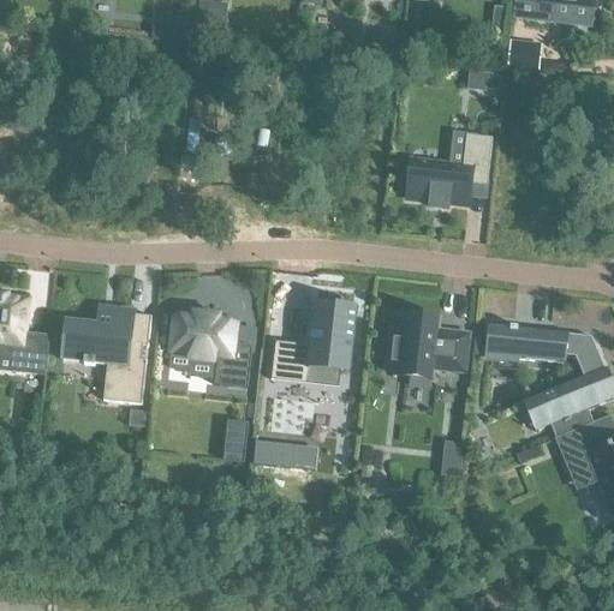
[(200,0),(197,23),(216,25),(225,25),(226,15),(218,13),(219,1),(209,0),(200,0)]
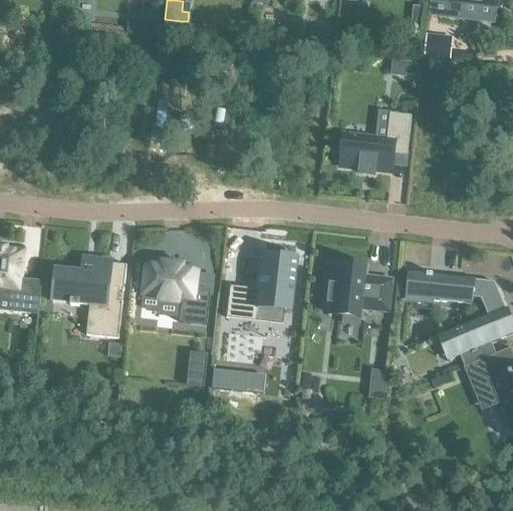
[(433,0),(432,15),(462,18),(464,1),(478,3),(479,0),(488,0),(498,1),(498,0),(433,0)]
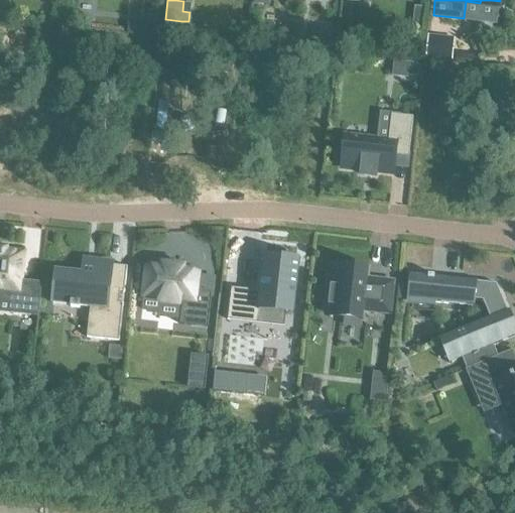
[(158,19),(145,18),(143,33),(156,34),(158,19)]
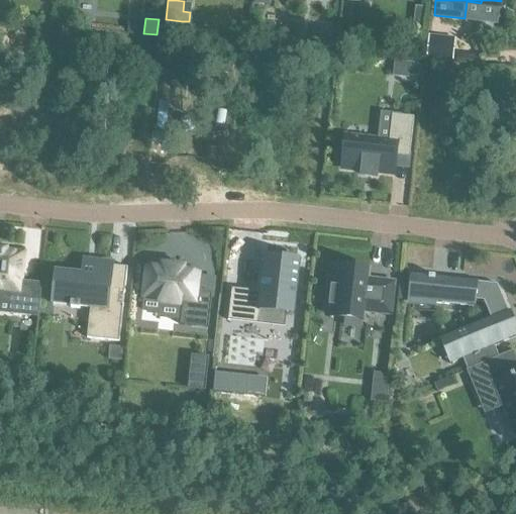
[(428,32),(426,55),(452,58),(455,35),(428,32)]
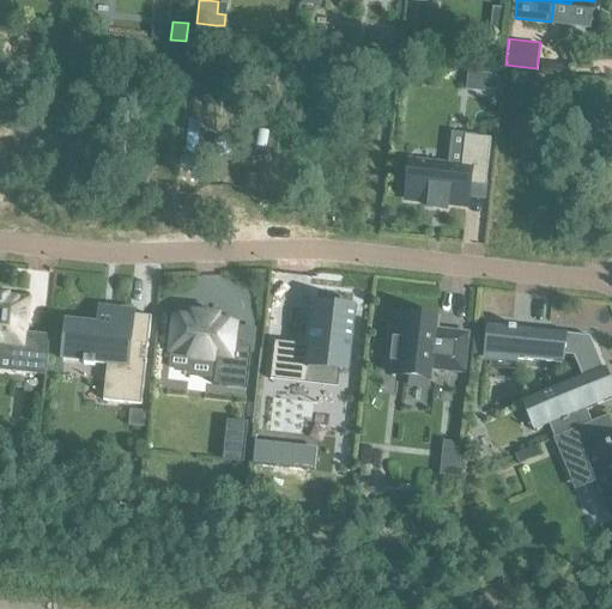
[(565,62),(541,60),(540,68),(564,71),(565,62)]
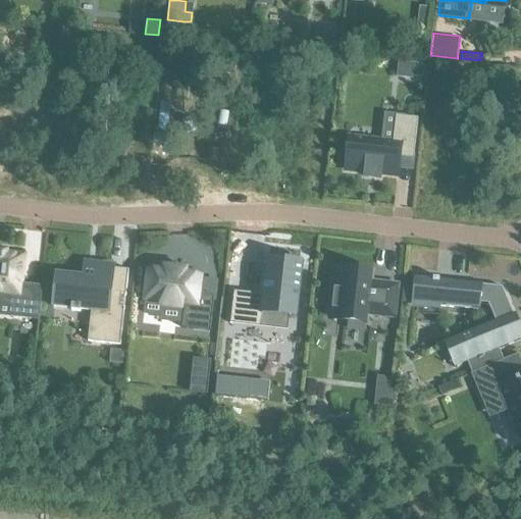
[(414,61),(412,74),(422,75),(423,62),(414,61)]
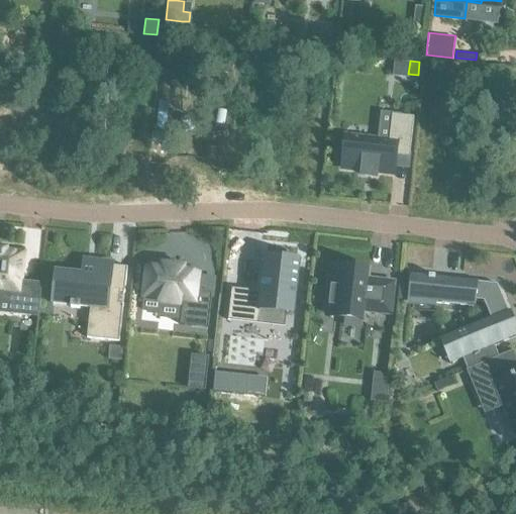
[(345,133),(342,166),(360,168),(360,173),(365,174),(365,171),(373,172),(372,174),(376,175),(377,170),(393,171),(394,164),(395,152),(409,155),(413,114),(391,112),(389,138),(379,137),(345,133)]
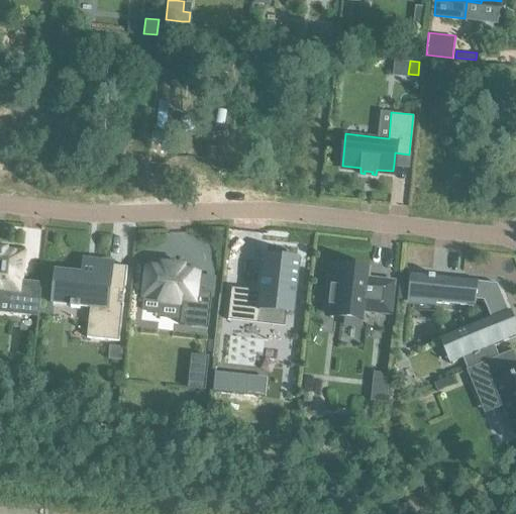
[(205,198),(213,198),(212,175),(204,175),(205,198)]
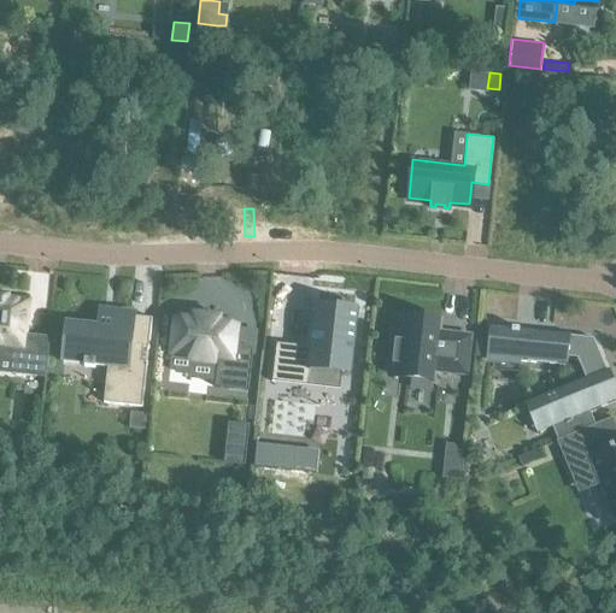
[(0,343),(0,357),(12,359),(11,371),(45,375),(48,336),(23,334),(27,300),(7,298),(7,294),(1,294),(1,293),(0,293),(0,343)]
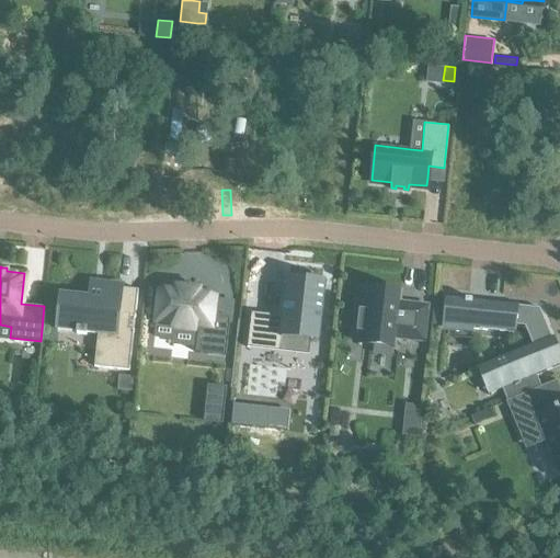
[(277,312),(251,309),(248,345),(249,345),(249,341),(305,346),(306,334),(319,336),(326,281),(282,276),(281,286),(277,312)]
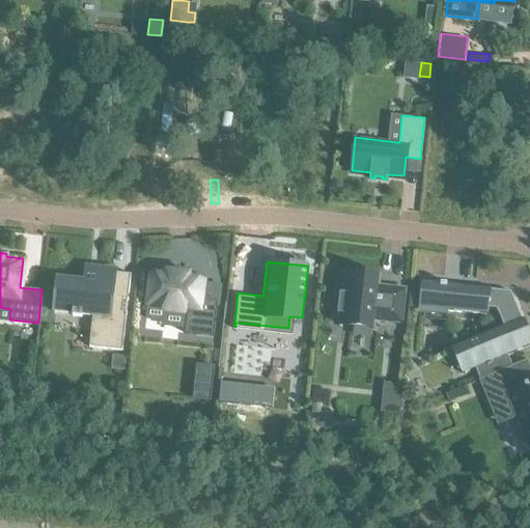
[(84,278),(57,275),(53,309),(73,312),(72,314),(81,315),(81,313),(83,313),(92,314),(89,344),(121,349),(126,309),(124,309),(124,310),(121,310),(122,298),(126,298),(126,299),(128,299),(130,272),(115,271),(115,269),(86,266),(84,278)]
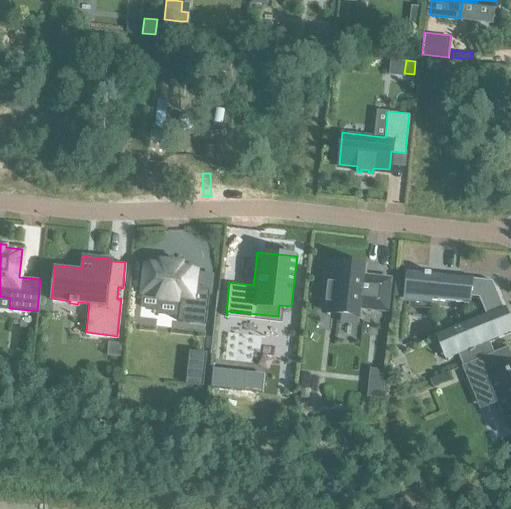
[(327,276),(323,305),(342,307),(341,312),(361,314),(362,306),(387,309),(391,277),(365,274),(366,264),(332,260),(331,276),(327,276)]
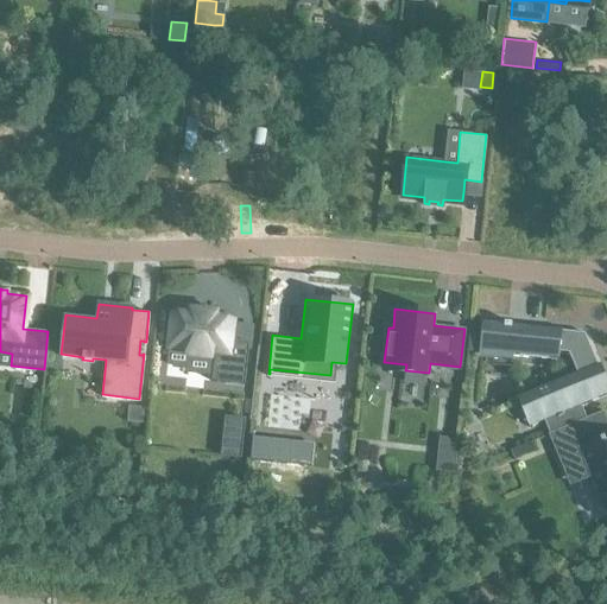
[(248,343),(231,341),(233,318),(213,316),(213,311),(193,310),(191,315),(171,312),(168,347),(188,348),(188,353),(214,356),(212,379),(245,382),(248,343)]
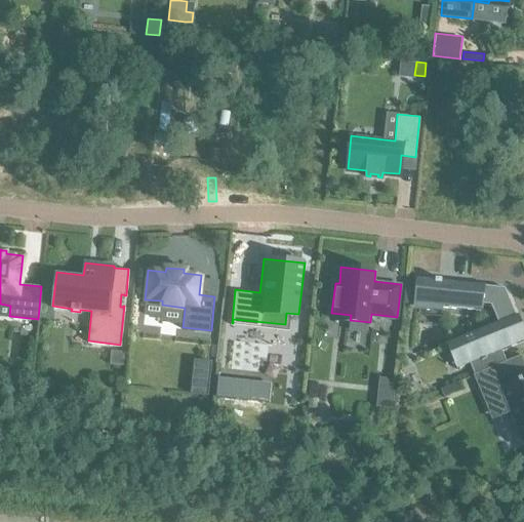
[(418,277),(415,303),(443,306),(480,310),(481,303),(490,304),(505,285),(469,282),(468,285),(458,284),(458,281),(441,279),(441,278),(435,277),(435,278),(418,277)]
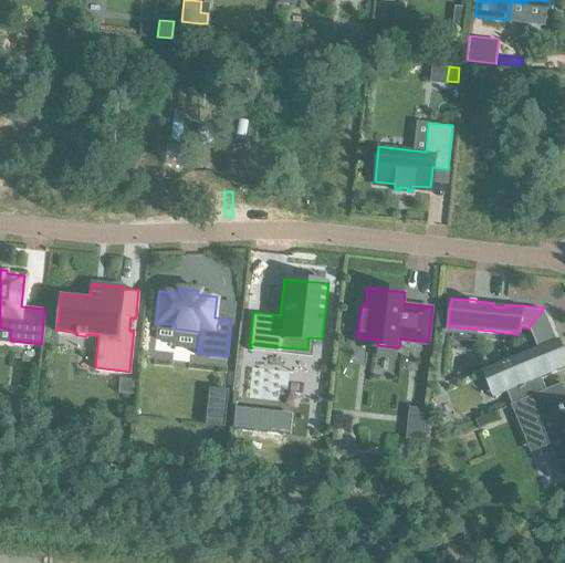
[(437,308),(435,325),(442,326),(445,309),(437,308)]
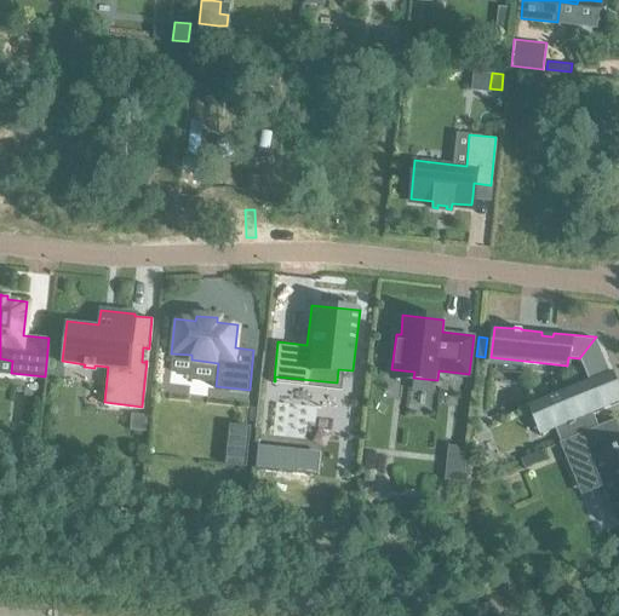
[(579,358),(588,379),(527,404),(527,406),(542,401),(551,426),(538,432),(539,433),(555,427),(560,441),(599,425),(592,412),(618,399),(618,392),(609,370),(596,337),(579,358)]
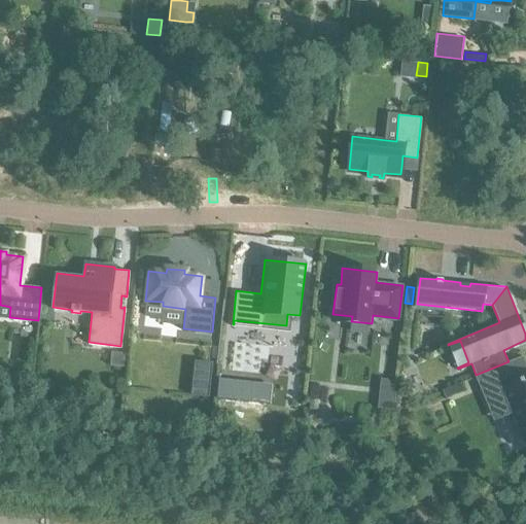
[(112,352),(110,363),(123,365),(125,353),(112,352)]
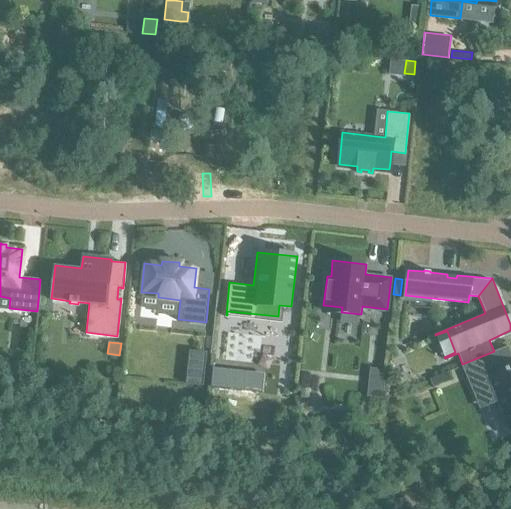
[(494,351),(462,364),(478,401),(496,393),(499,400),(510,428),(510,367),(502,371),(494,351)]
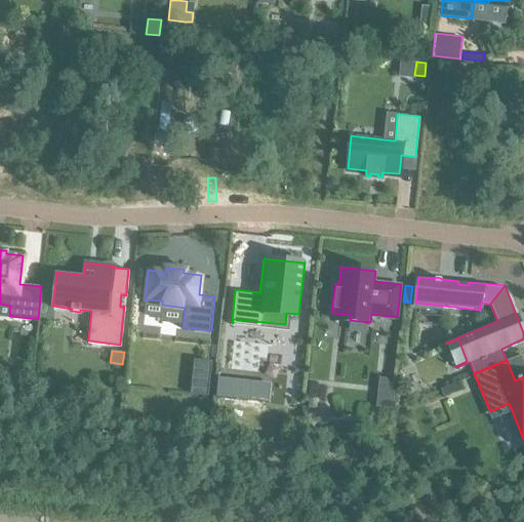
[(209,377),(192,375),(191,393),(208,394),(209,377)]
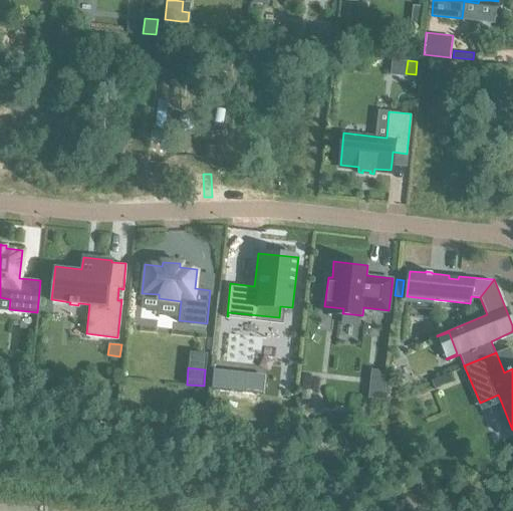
[(449,372),(431,379),(435,388),(452,379),(449,372)]
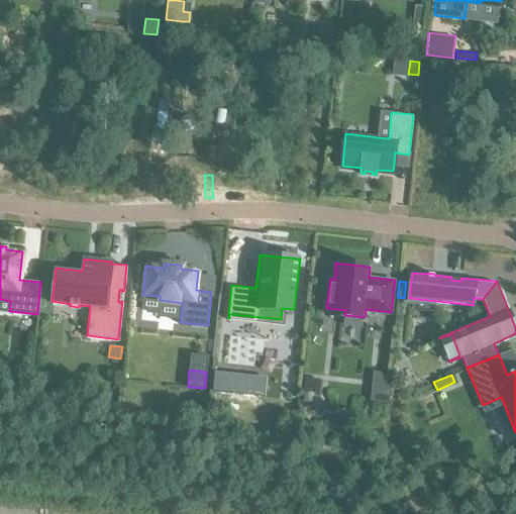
[(216,376),(215,390),(240,393),(242,379),(216,376)]
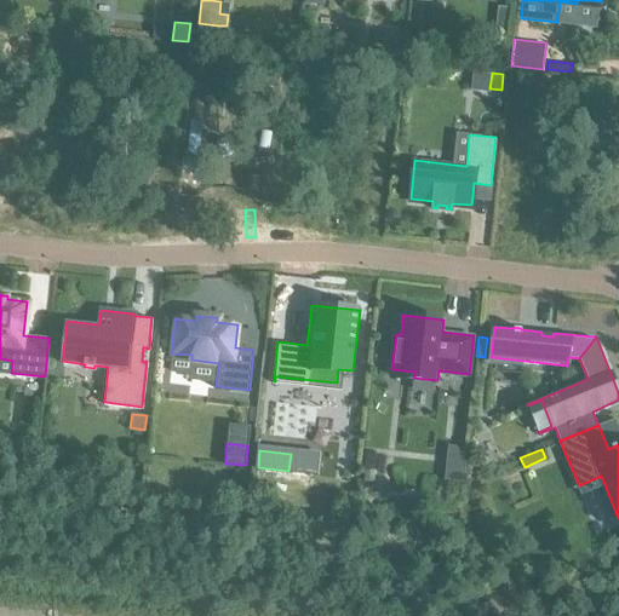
[(446,464),(445,477),(464,479),(465,466),(446,464)]
